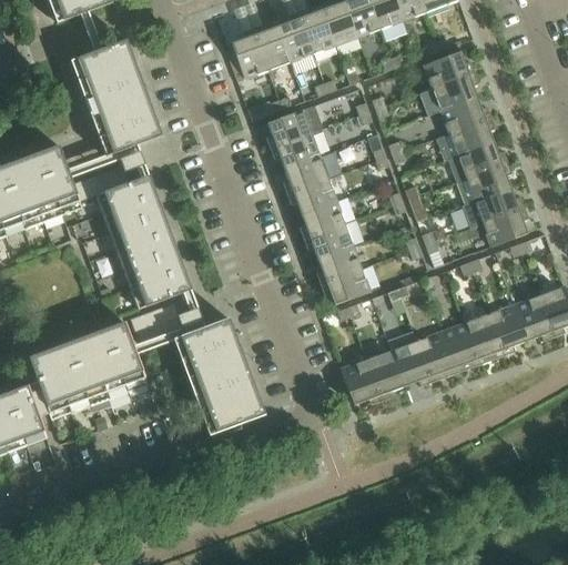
[(48,0),(57,22),(113,1),(113,0),(48,0)]
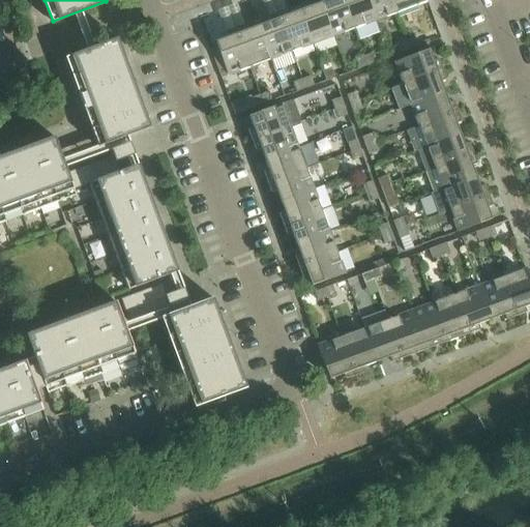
[(304,0),(298,2),(313,41),(333,34),(321,0),(304,0)]
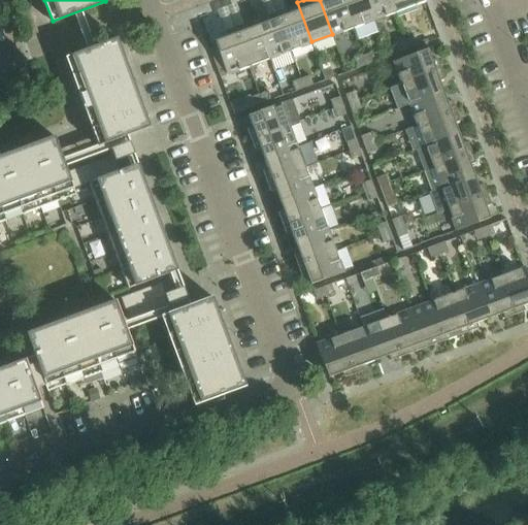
[(320,0),(332,34),(354,26),(343,0),(320,0)]
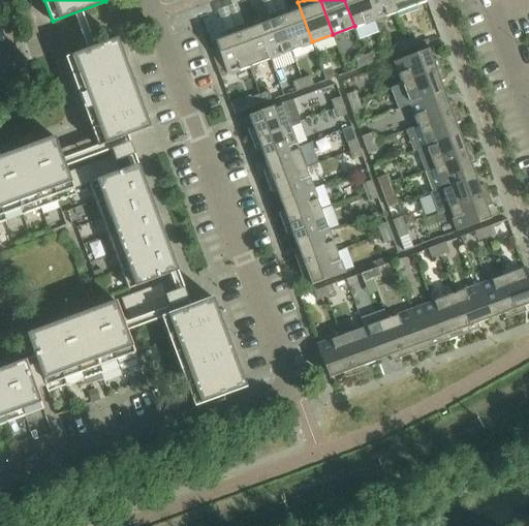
[(344,0),(354,26),(375,19),(368,0),(344,0)]
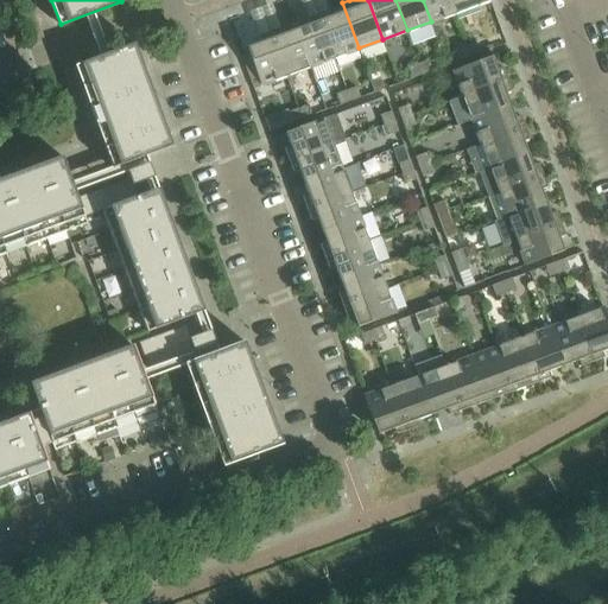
[(423,0),(431,21),(455,12),(450,0),(423,0)]
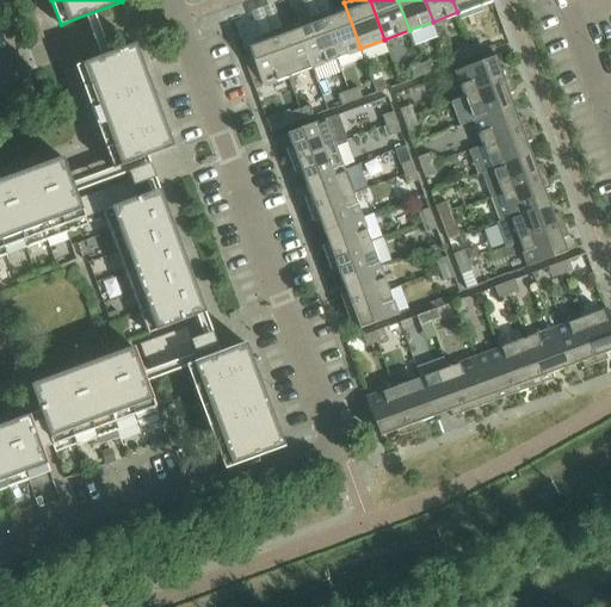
[(452,0),(457,12),(489,0),(452,0)]
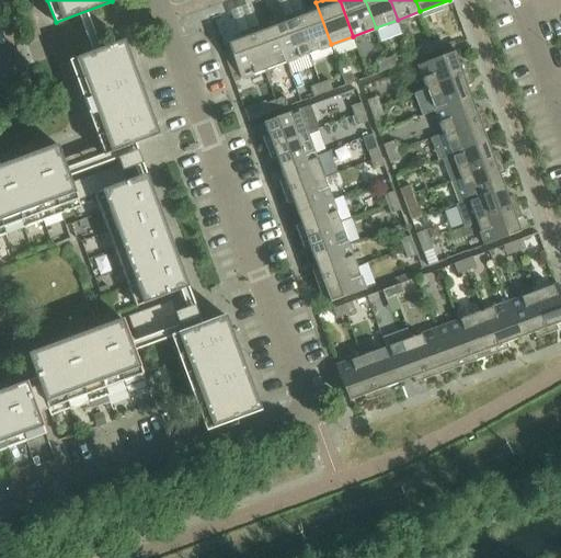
[(294,11),(309,53),(331,44),(316,2),(294,11)]
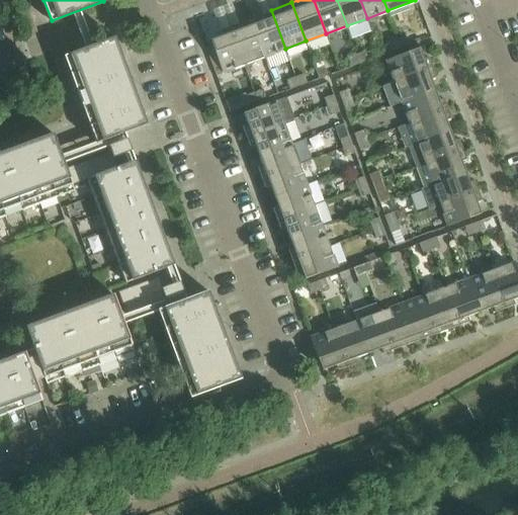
[(253,23),(264,56),(285,49),(271,10),(261,14),(263,19),(253,23)]
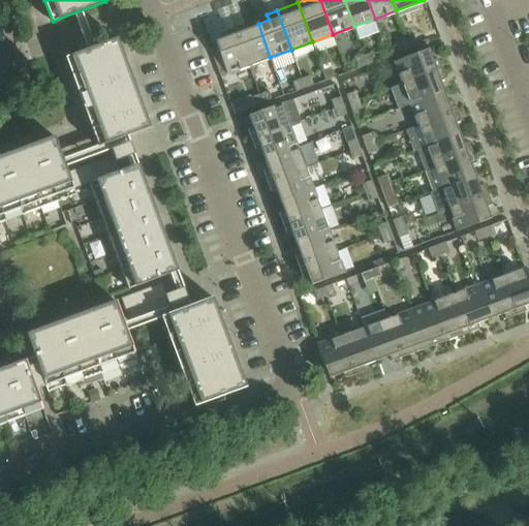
[(235,26),(249,65),(270,57),(258,24),(247,27),(245,22),(235,26)]
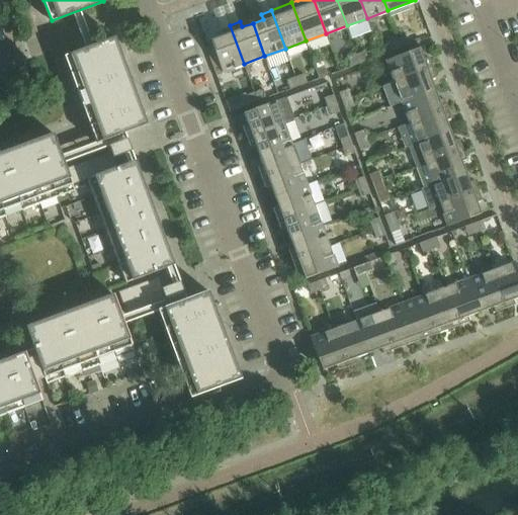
[(244,64),(230,25),(220,29),(222,34),(210,38),(223,72),(244,64)]
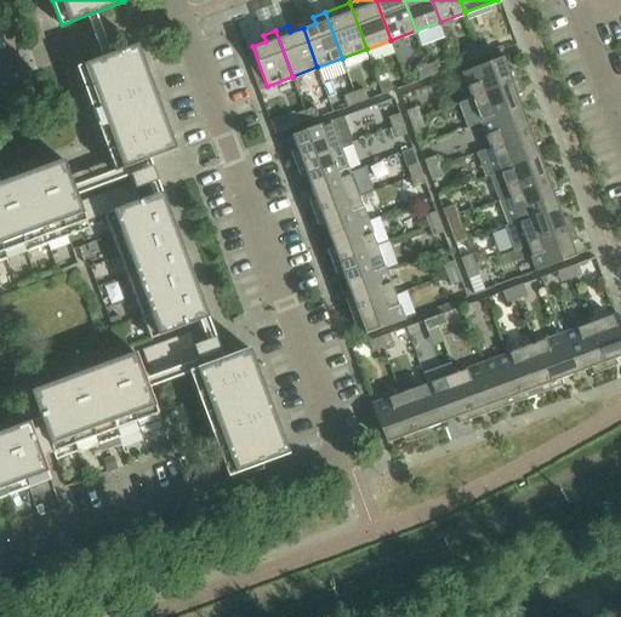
[(486,41),(477,45),(480,56),(490,52),(486,41)]
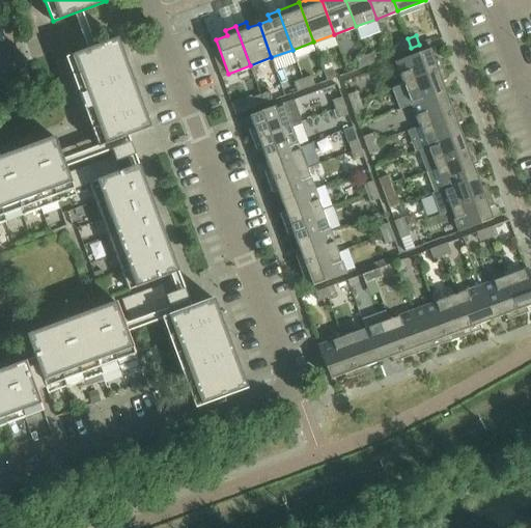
[(151,126),(118,36),(65,55),(99,145),(151,126)]
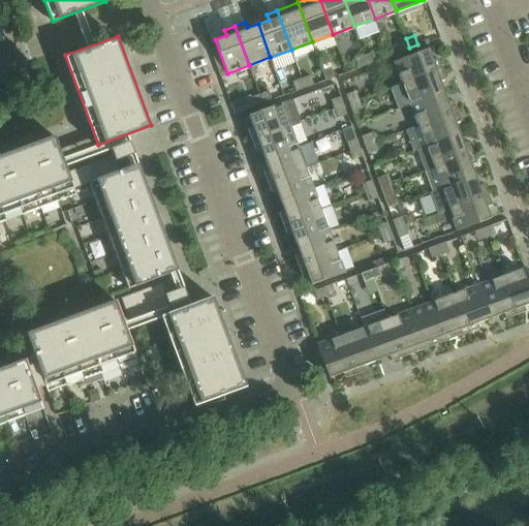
[(406,38),(397,41),(400,51),(409,48),(406,38)]
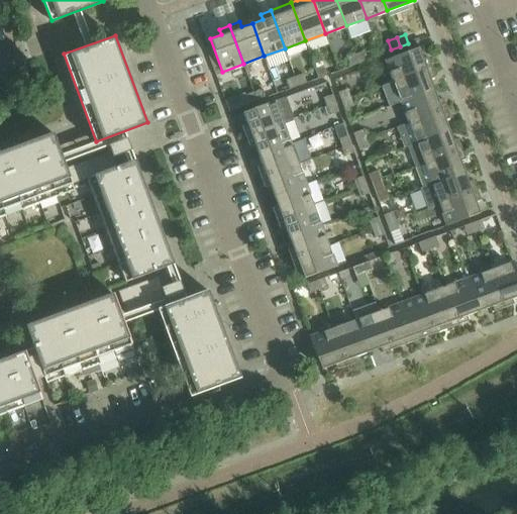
[(394,80),(431,66),(428,56),(423,58),(419,46),(386,59),(394,80)]
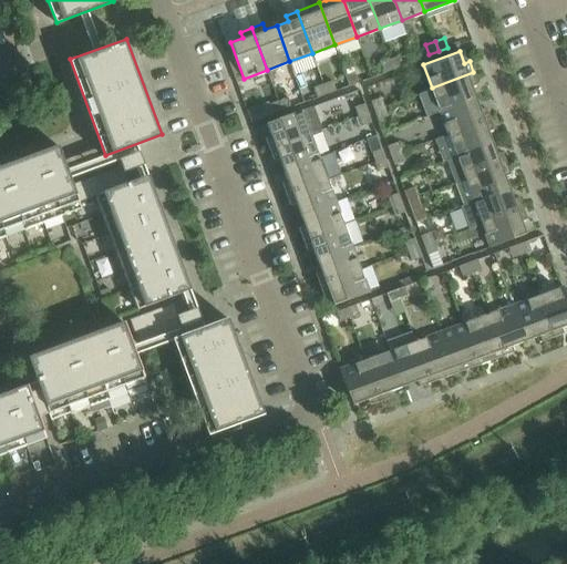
[(399,54),(390,58),(393,68),(403,64),(399,54)]
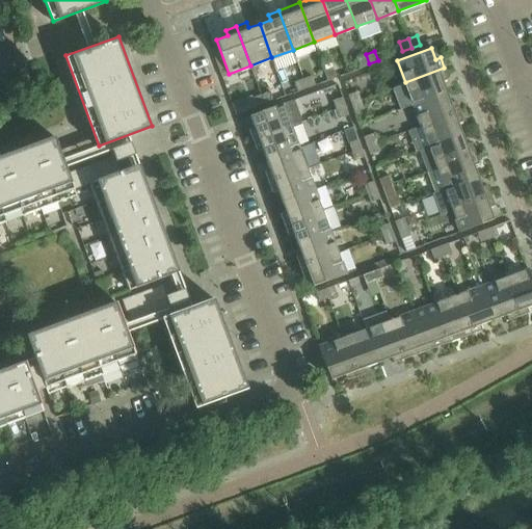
[(366,54),(357,57),(361,67),(369,63),(366,54)]
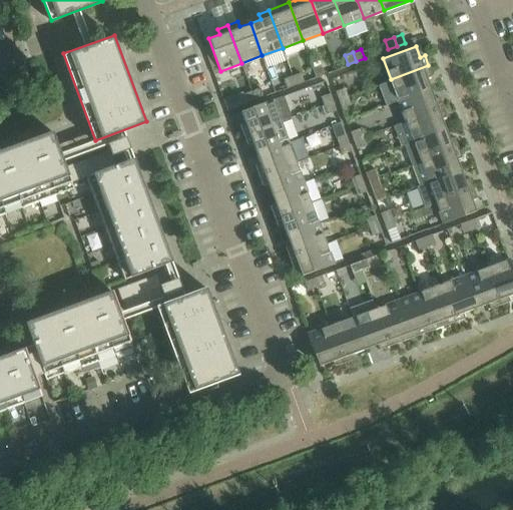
[(313,67),(316,76),(324,73),(321,64),(313,67)]
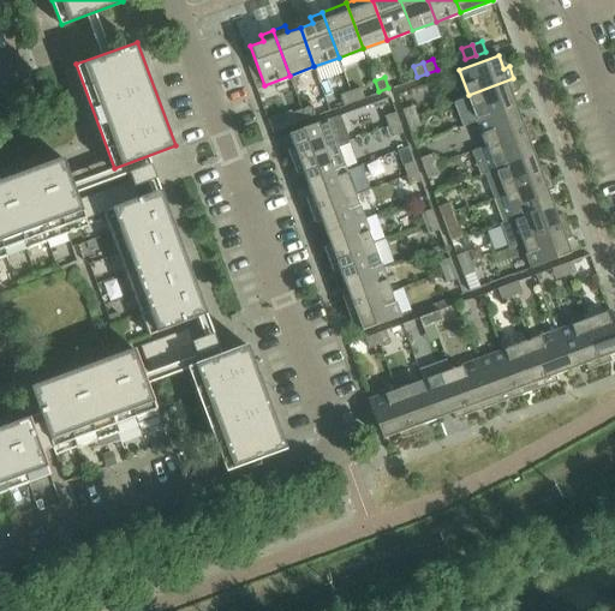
[(477,119),(517,105),(512,93),(518,90),(513,78),(469,95),(454,100),(464,124),(477,119)]
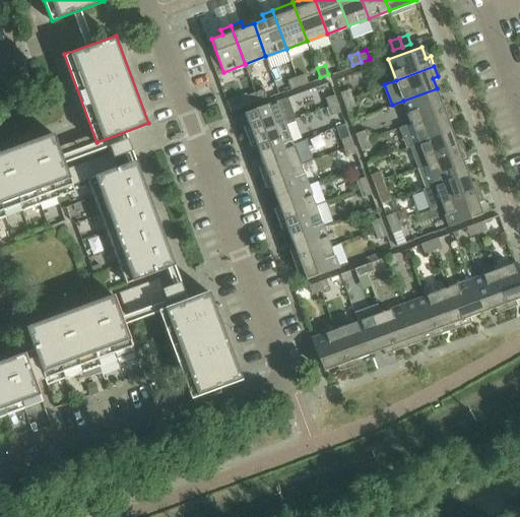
[(305,72),(296,75),(300,84),(308,81),(305,72)]
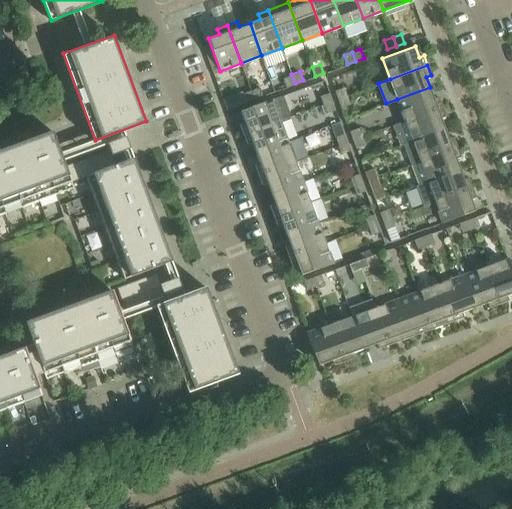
[(291,74),(283,78),(286,87),(295,83),(291,74)]
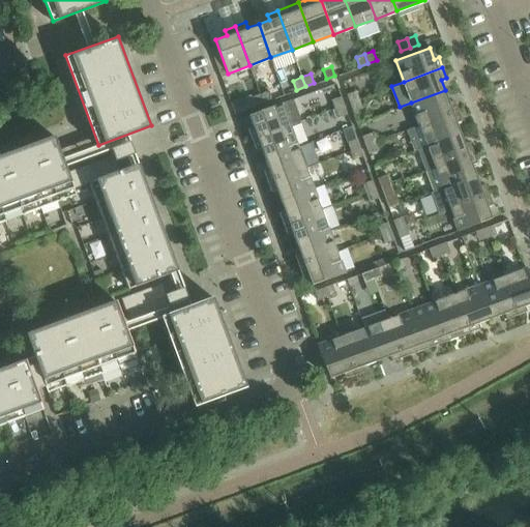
[(268,89),(260,92),(263,101),(272,98),(268,89)]
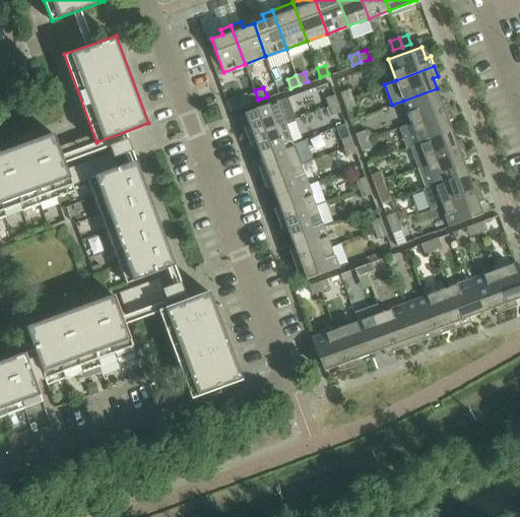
[(349,87),(340,91),(343,100),(352,97),(349,87)]
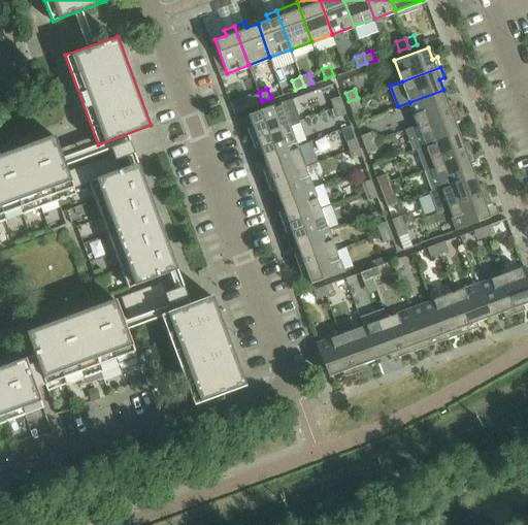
[(418,123),(456,109),(453,98),(448,100),(443,90),(409,102),(418,123)]
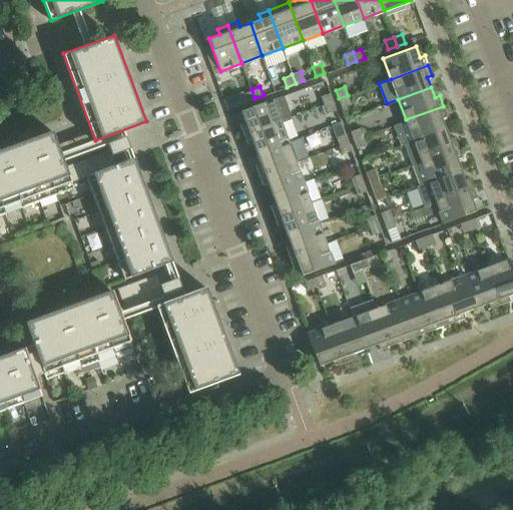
[(251,89),(242,92),(246,101),(254,98),(251,89)]
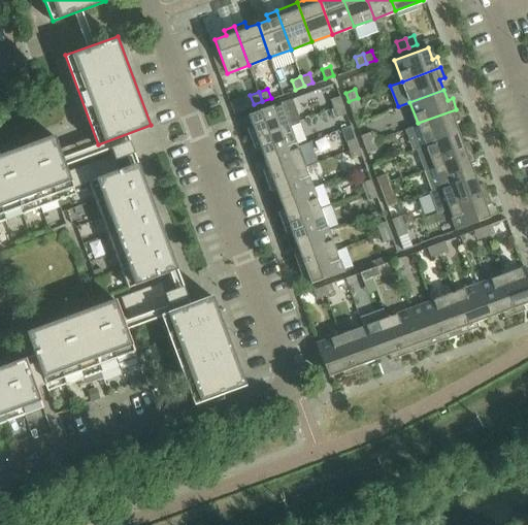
[(339,94),(330,98),(333,106),(342,103),(339,94)]
